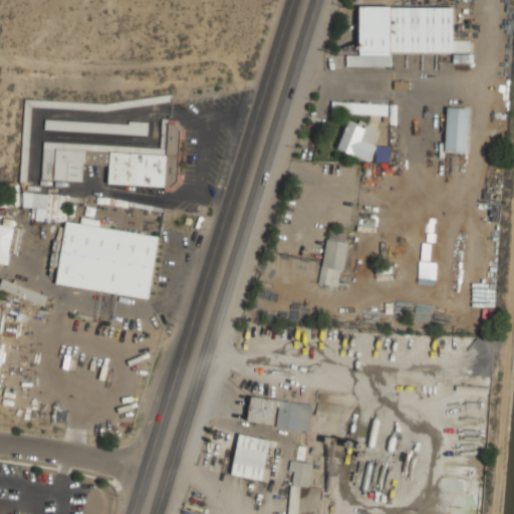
[(392,66),(392,51),(472,51),(472,39),(454,39),(454,6),(359,5),(358,54),(346,54),(346,65),(392,66)]
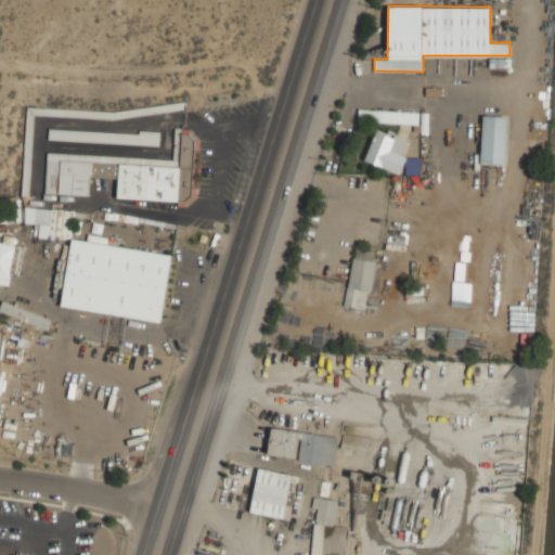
[(358,120),(418,124),(418,111),(359,108),(358,120)]
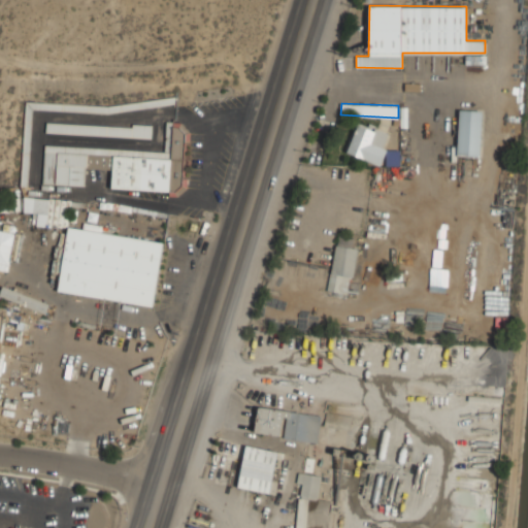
[(457,156),(482,156),(483,109),(458,108),(457,156)]
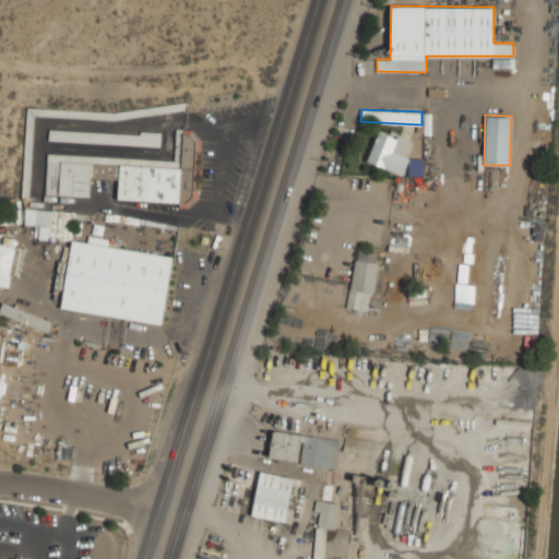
[(426,159),(408,154),(413,140),(377,128),(367,162),(419,179),(426,159)]
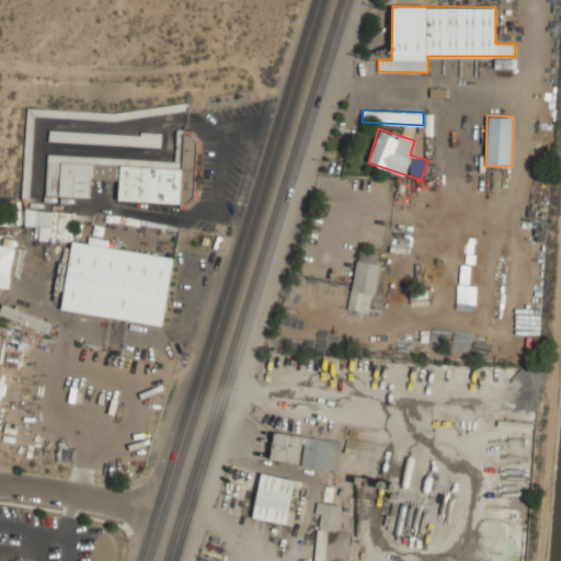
[(48,141),(160,146),(161,134),(49,129),(48,141)]
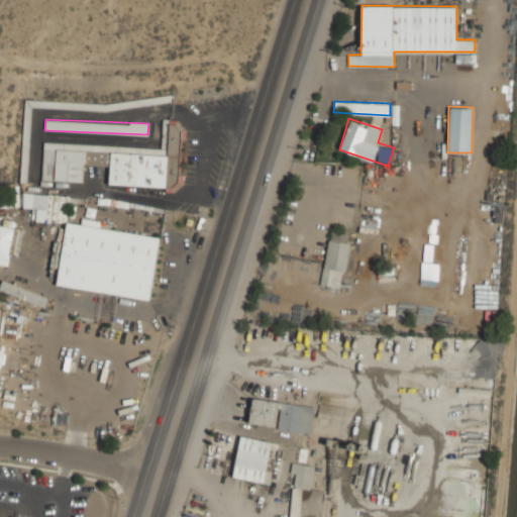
[(43,142),(42,180),(84,182),(84,165),(109,166),(108,185),(181,188),(184,121),(163,120),(162,147),(43,142)]
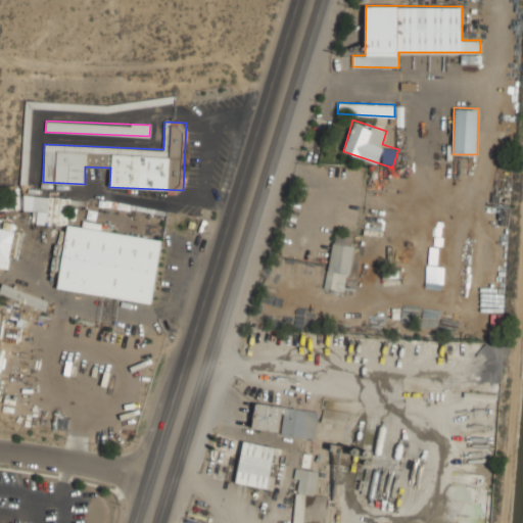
[(35,224),(67,226),(69,198),(22,196),(21,210),(36,211),(35,224)]
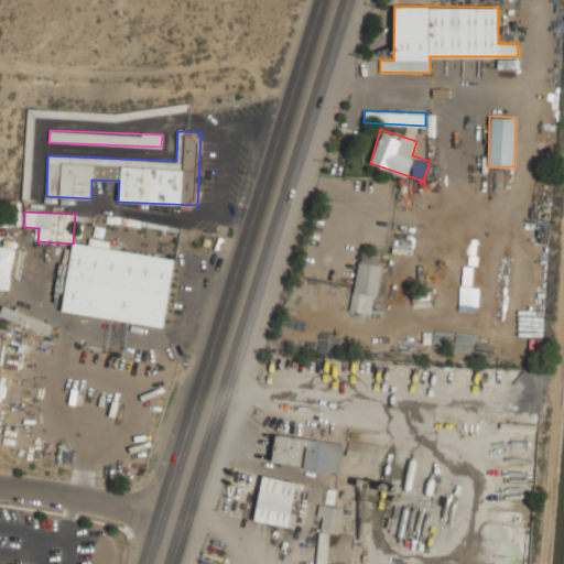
[(163,326),(174,257),(69,241),(60,311),(163,326)]
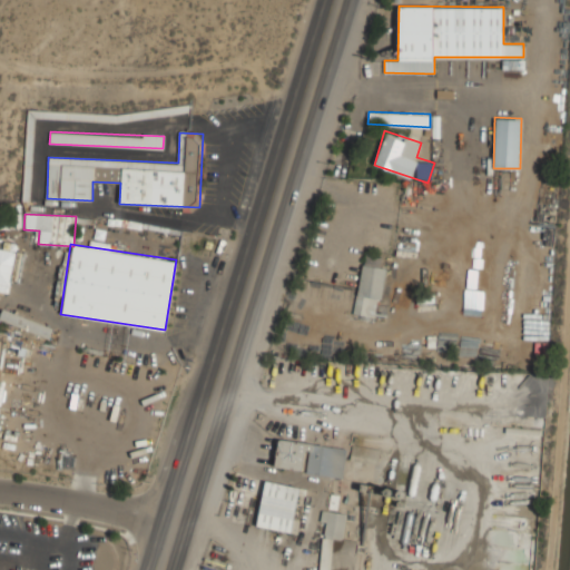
[(0,288),(10,291),(18,253),(0,248),(0,288)]
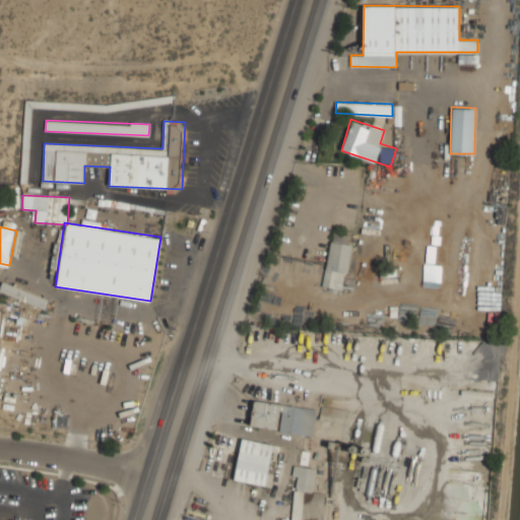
[(344,289),(353,244),(344,242),(346,233),(333,231),(322,285),(344,289)]
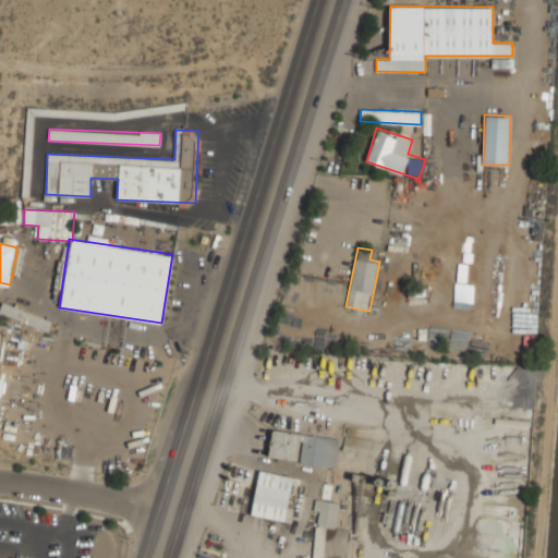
[(0,308),(0,312),(47,331),(51,320),(3,301),(0,308)]
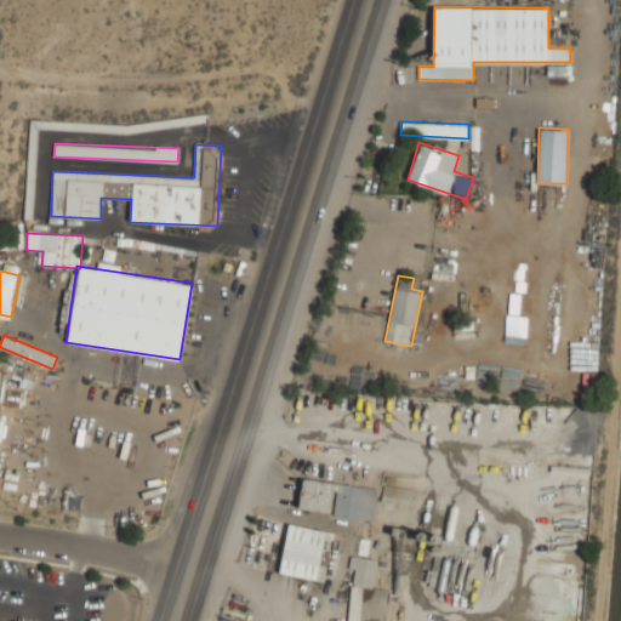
[(334,482),(303,477),(298,507),(329,512),(334,482)]
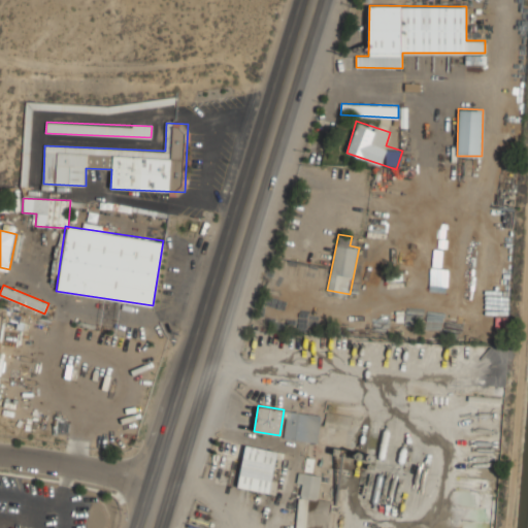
[(284,437),(318,442),(322,416),(288,410),(284,437)]
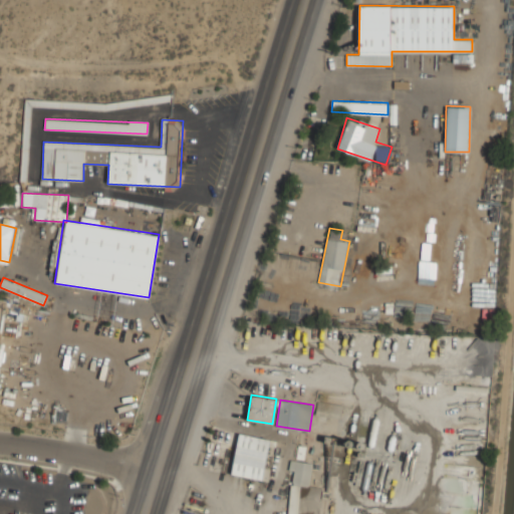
[(317,416),(340,416),(340,404),(317,404),(317,416)]
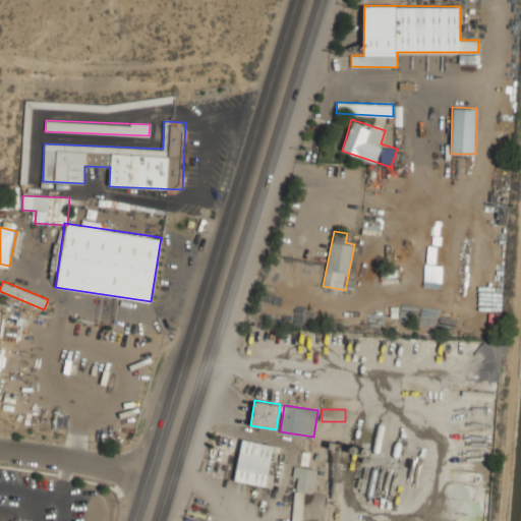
[(272,487),(278,445),(241,440),(235,481),(272,487)]
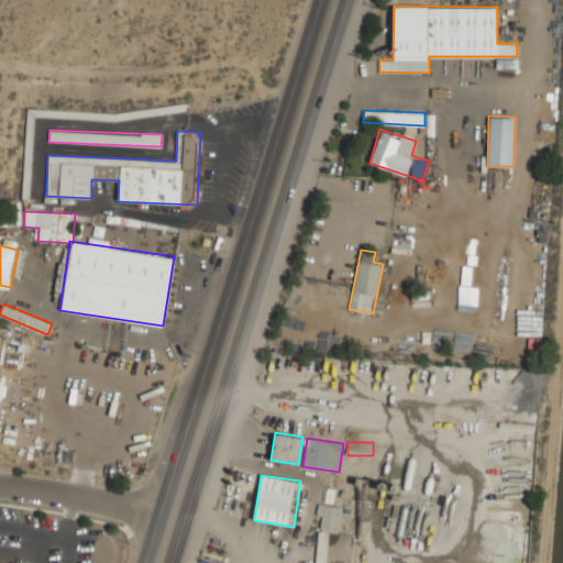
[(317,516),(321,516),(320,529),(339,531),(341,507),(318,505),(317,516)]
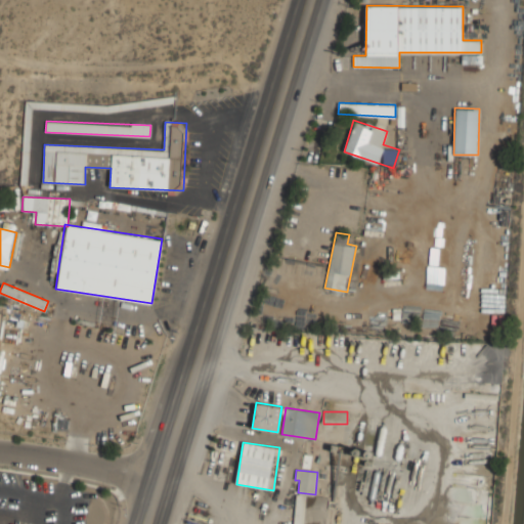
[(303,523),(306,495),(296,494),(293,523),(303,523)]
